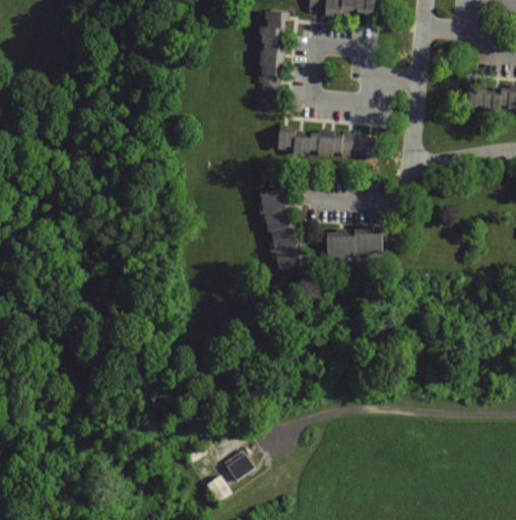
[(260,102),(283,103),(286,13),(263,12),(260,102)]
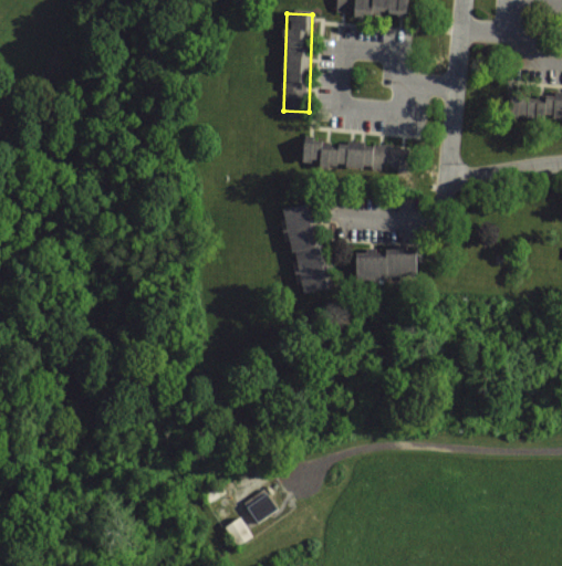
[(511,93),(511,119),(544,119),(544,93),(511,93)]
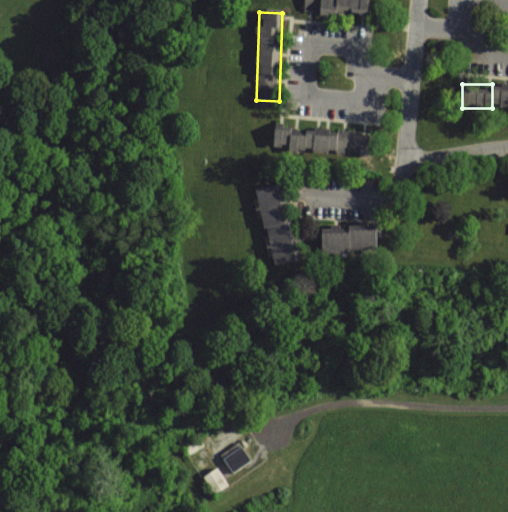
[(498,105),(506,105),(506,92),(498,92),(498,105)]
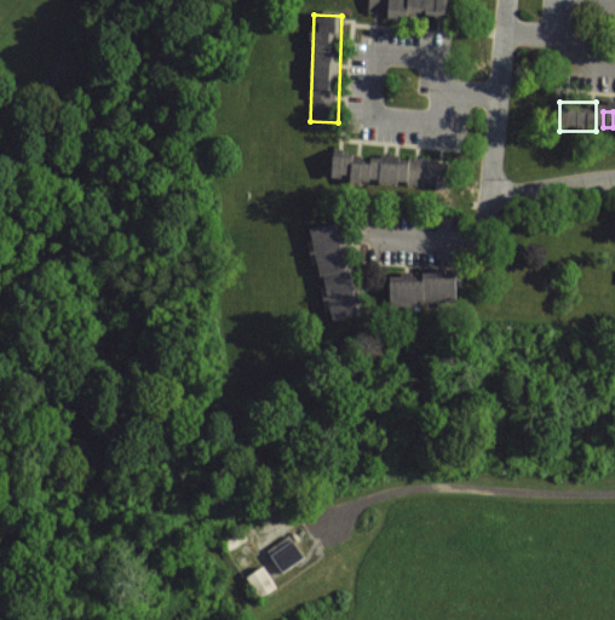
[(332,182),(407,182),(407,151),(332,151),(332,182)]
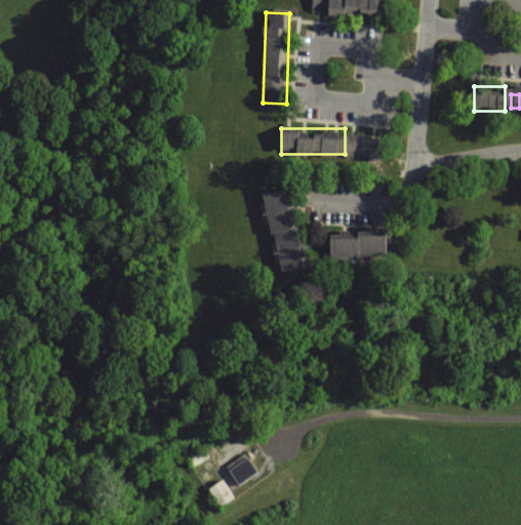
[(263,191),(270,233),(290,230),(283,188),(263,191)]
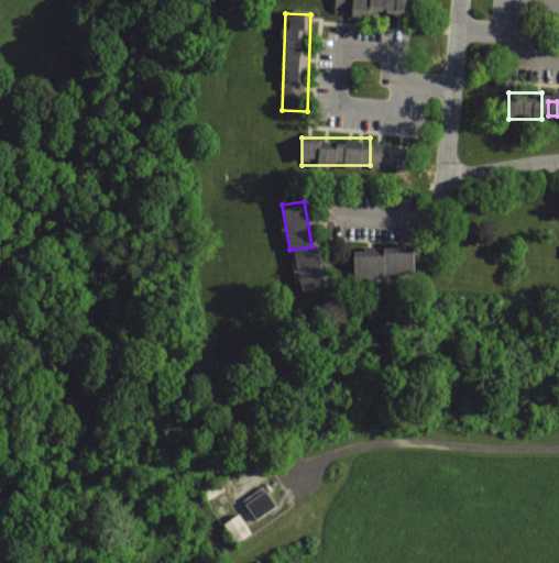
[(277,506),(267,488),(245,501),(256,519),(277,506)]
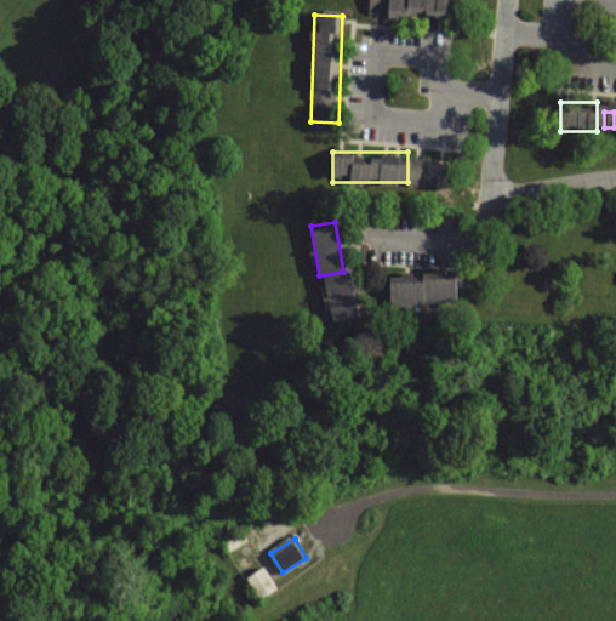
[(260,599),(278,587),(264,565),(246,577),(260,599)]
